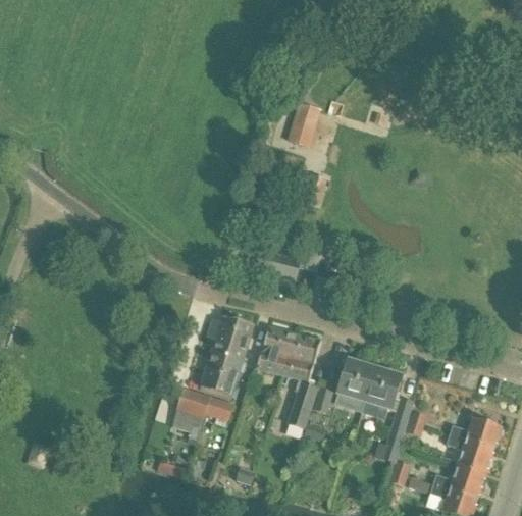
[(289,138),(305,143),(312,118),(309,118),(312,108),(302,105),(299,114),(296,114),(289,138)]
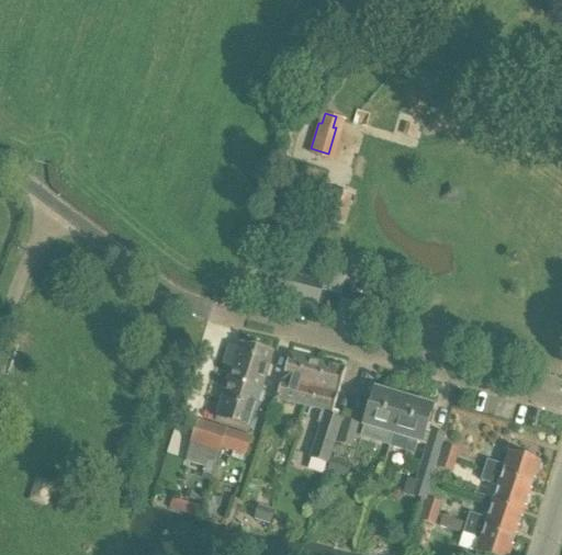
[(328,213),(343,217),(348,199),(341,196),(344,190),(336,188),(328,213)]
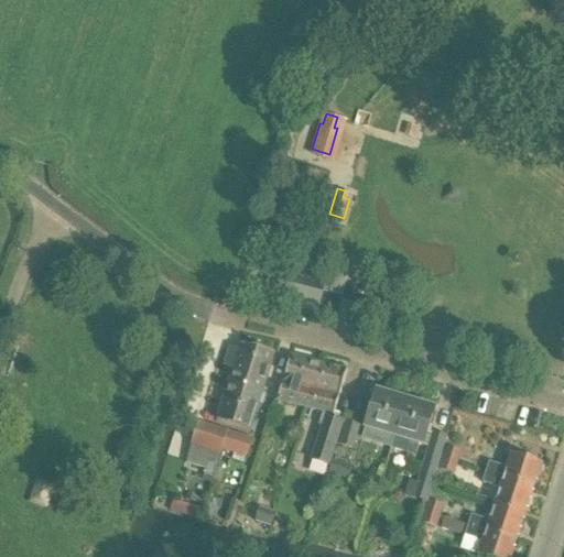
[(229,345),(225,357),(267,370),(274,348),(240,339),(238,347),(229,345)]
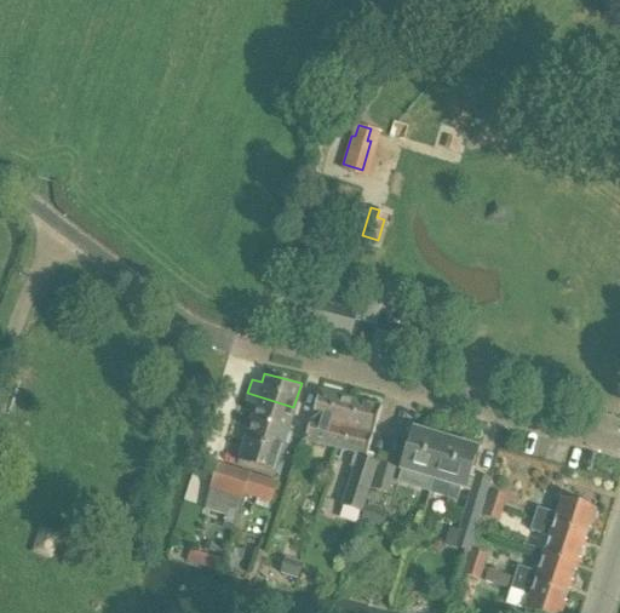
[(304,435),(336,445),(342,423),(349,425),(359,396),(319,387),(304,435)]
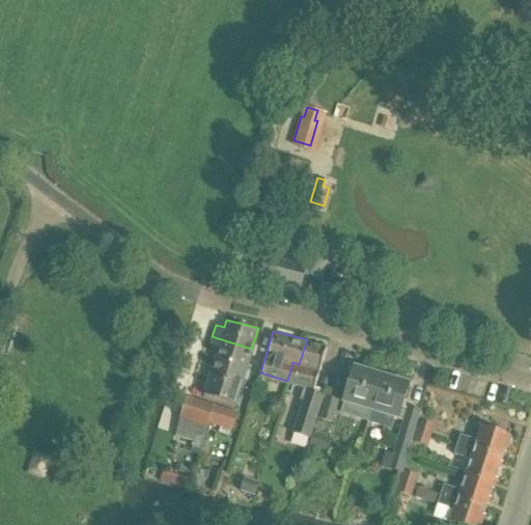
[(219,343),(215,358),(222,360),(246,365),(251,349),(212,336),(211,341),(219,343)]
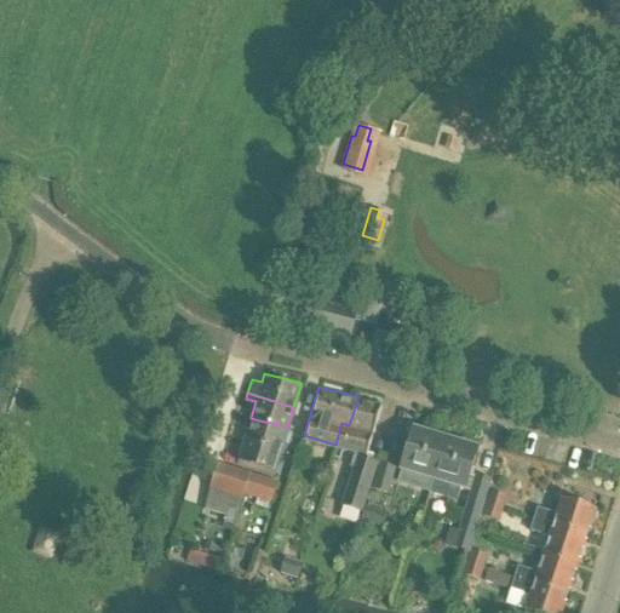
[(342,423),(336,445),(355,450),(351,460),(354,467),(343,503),(362,509),(377,460),(369,458),(365,457),(366,451),(382,402),(359,396),(349,425),(342,423)]
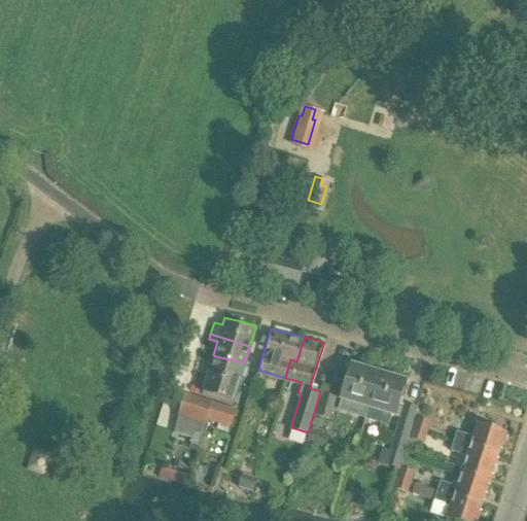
[(213,355),(208,372),(238,382),(241,373),(245,374),(248,365),(244,362),(220,357),(213,355)]
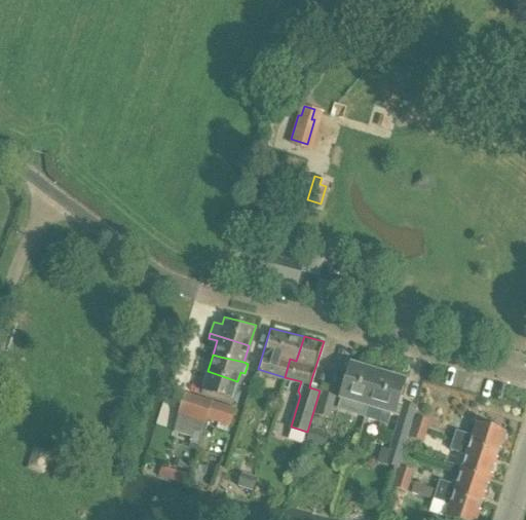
[(340,396),(367,404),(378,369),(350,361),(340,396)]
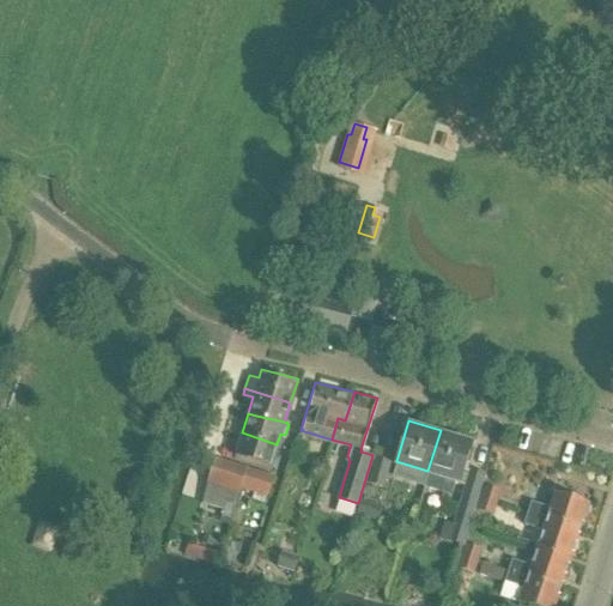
[(441,430),(428,471),(424,483),(451,491),(455,478),(460,479),(472,438),(441,430)]
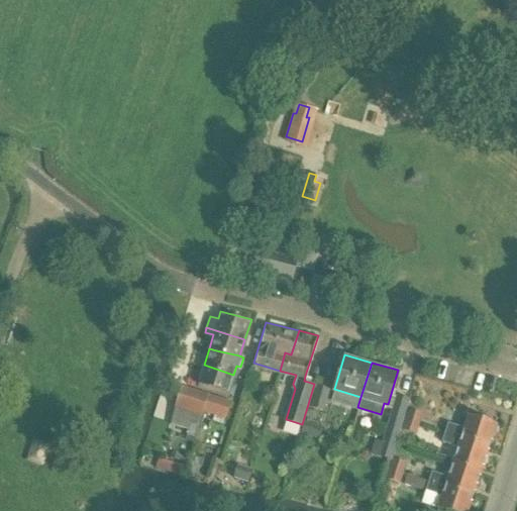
[(233,375),(204,365),(198,382),(228,391),(232,392),(235,383),(231,382),(233,375)]
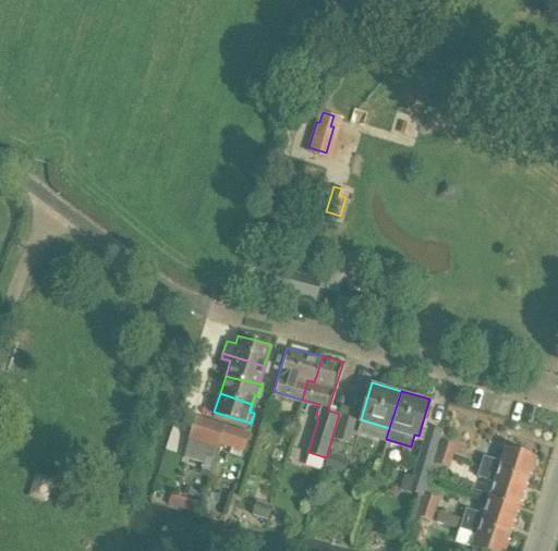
[(337,436),(349,440),(355,416),(342,413),(337,436)]
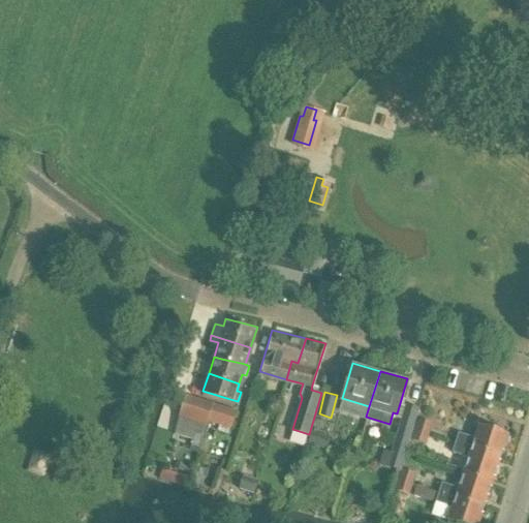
[(179,414),(181,416),(196,421),(204,398),(185,393),(179,414)]
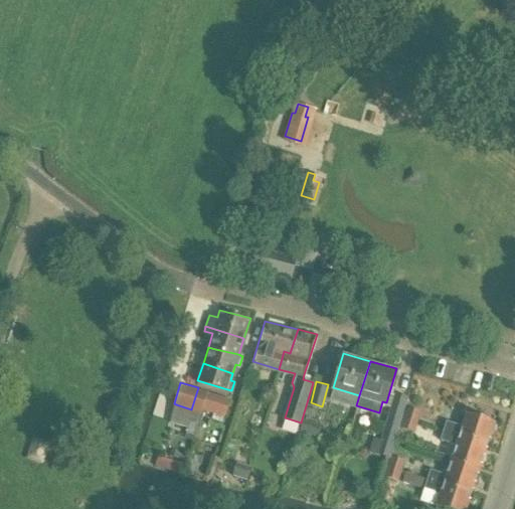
[(171,420),(187,425),(184,434),(193,436),(201,411),(202,406),(207,390),(198,387),(191,409),(176,404),(171,420)]
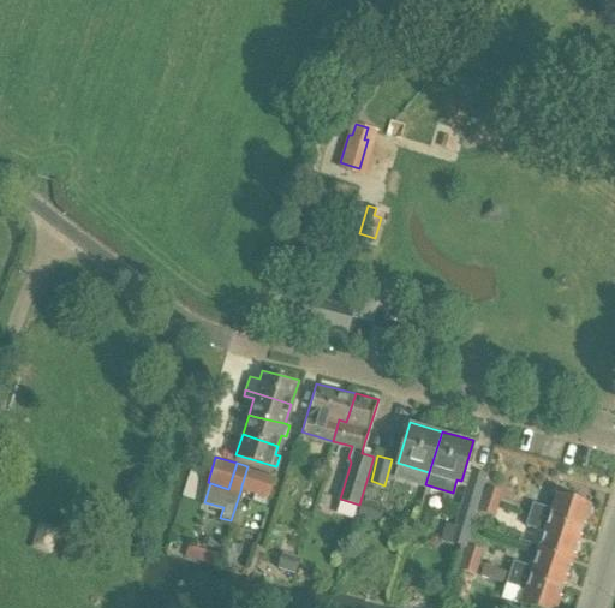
[(261,471),(248,466),(242,486),(255,490),(261,471)]
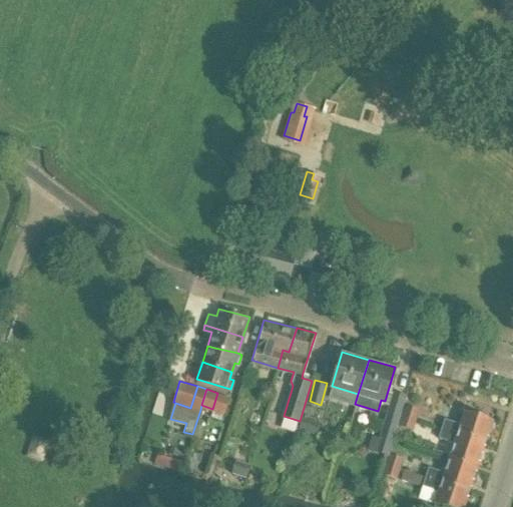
[(406,393),(394,389),(393,389),(379,435),(372,432),(367,447),(388,453),(406,393)]
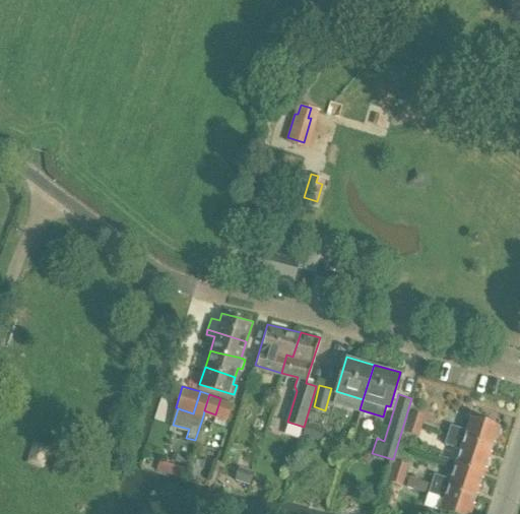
[(232,401),(220,398),(215,414),(228,418),(232,401)]
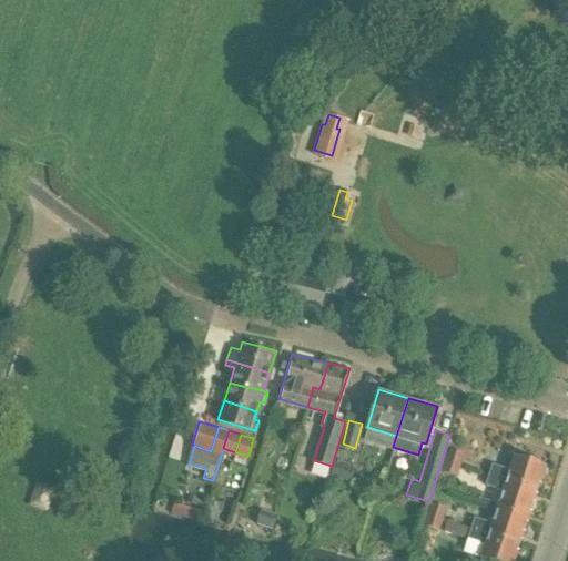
[(450,447),(447,457),(459,461),(463,450),(450,447)]
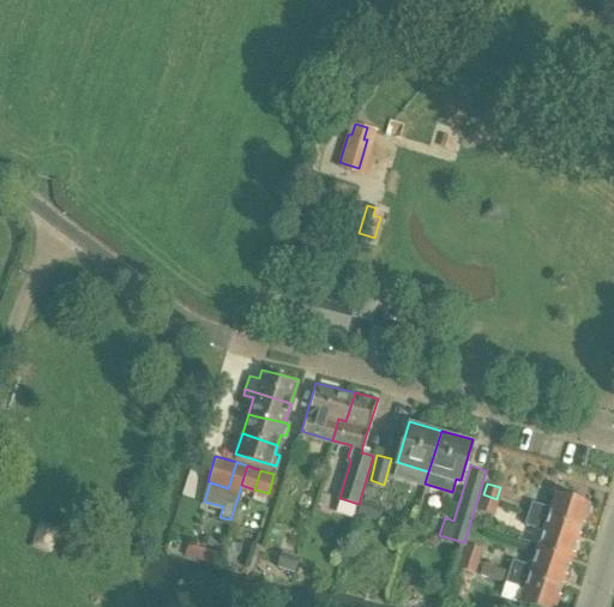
[(531,499),(528,511),(581,528),(589,500),(557,490),(552,505),(531,499)]
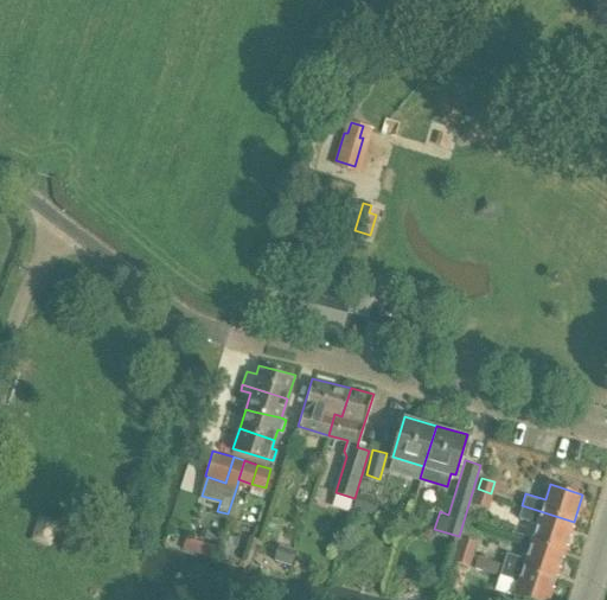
[(491,493),(478,489),(473,500),(487,505),(491,493)]
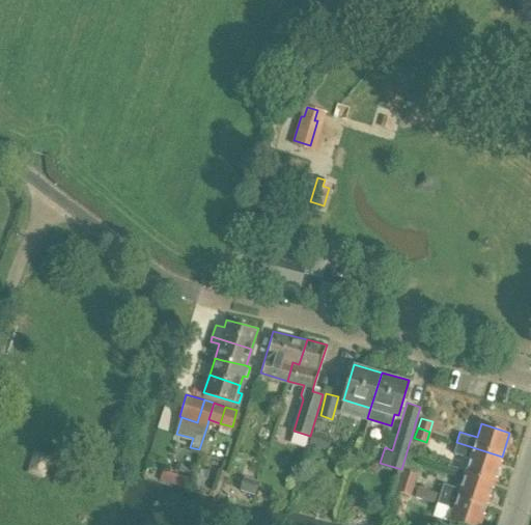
[(310,441),(328,447),(332,436),(313,431),(310,441)]
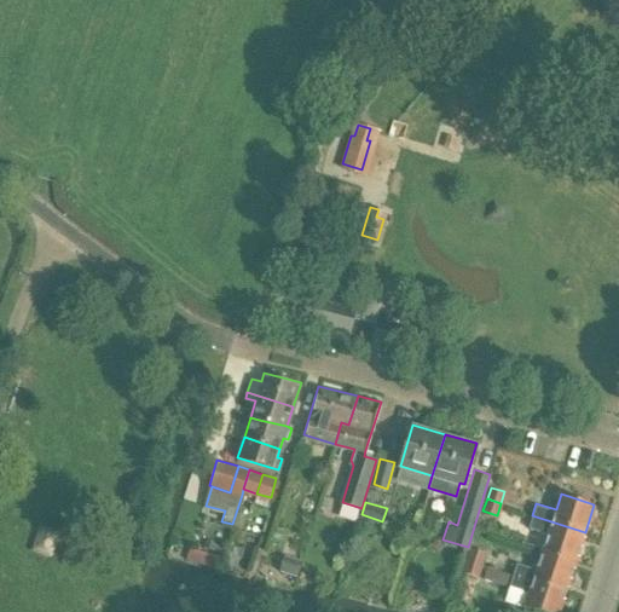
[(549,531),(542,550),(576,561),(585,532),(532,515),(528,525),(549,531)]
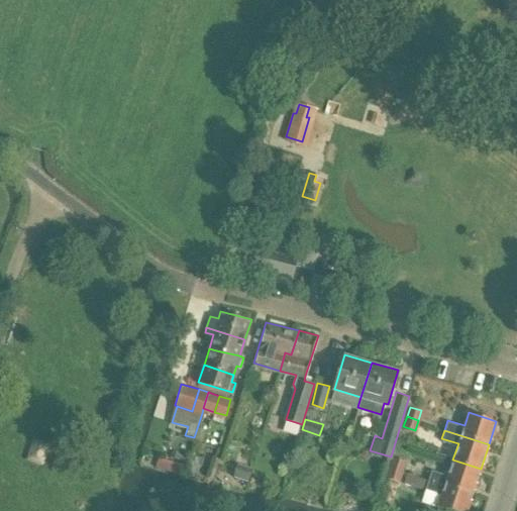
[(27,455),(42,462),(49,442),(33,436),(27,455)]
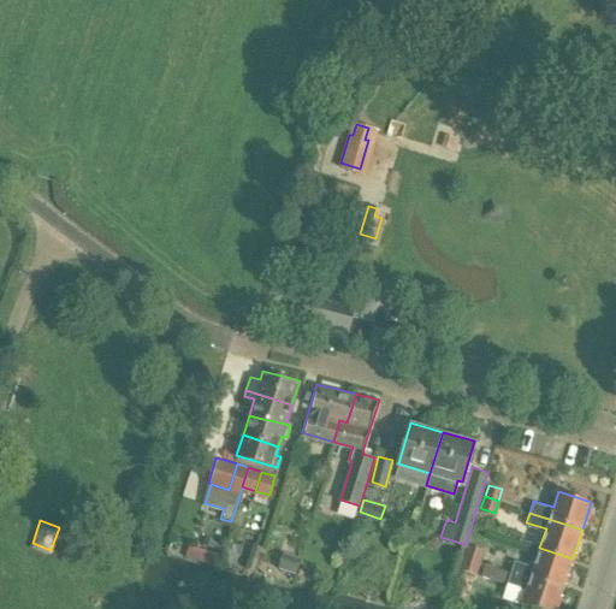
[(469,542),(466,554),(479,559),(483,547),(469,542)]
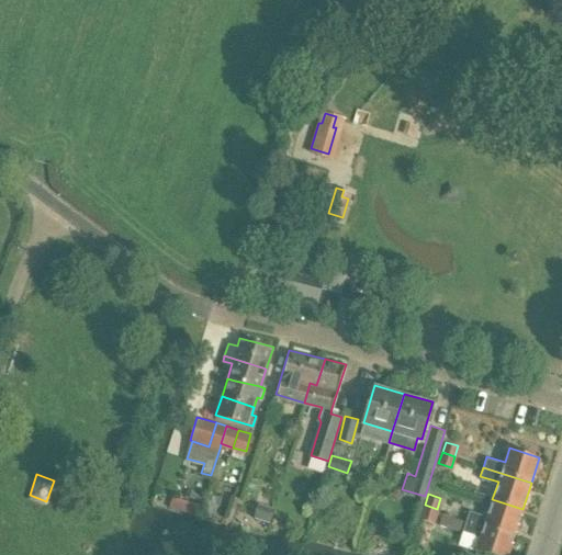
[(470,509),(465,520),(514,535),(523,509),(492,499),(487,514),(470,509)]
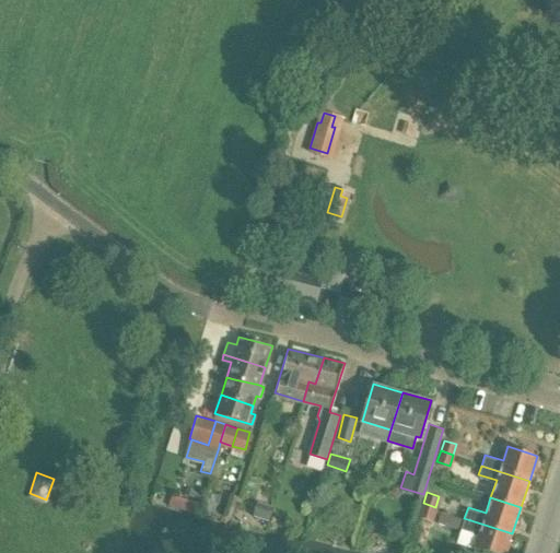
[(255,515),(270,519),(273,506),(259,502),(255,515)]
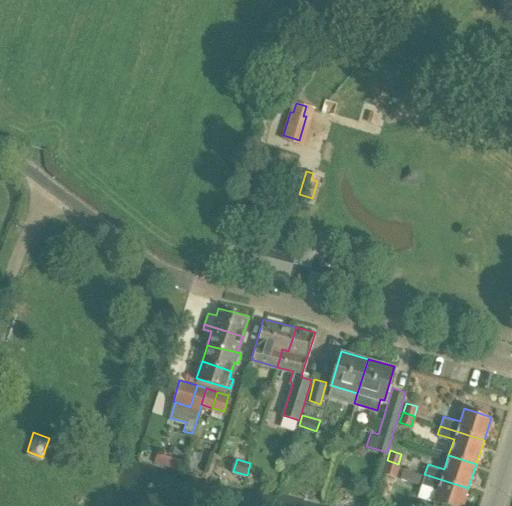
[(398,464),(387,460),(383,471),(395,474),(398,464)]
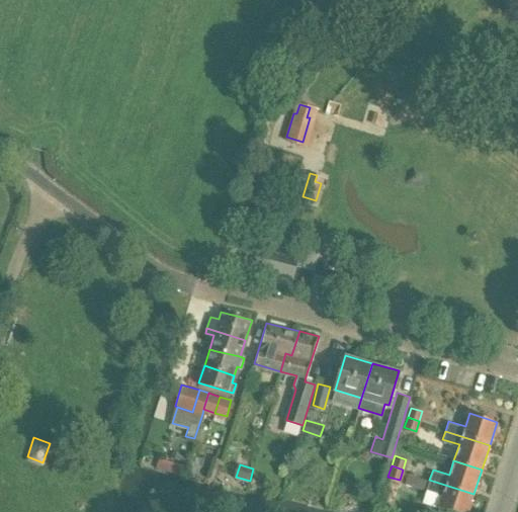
[(405,481),(414,484),(443,494),(439,506),(455,511),(466,511),(473,494),(429,480),(408,473),(405,481)]
